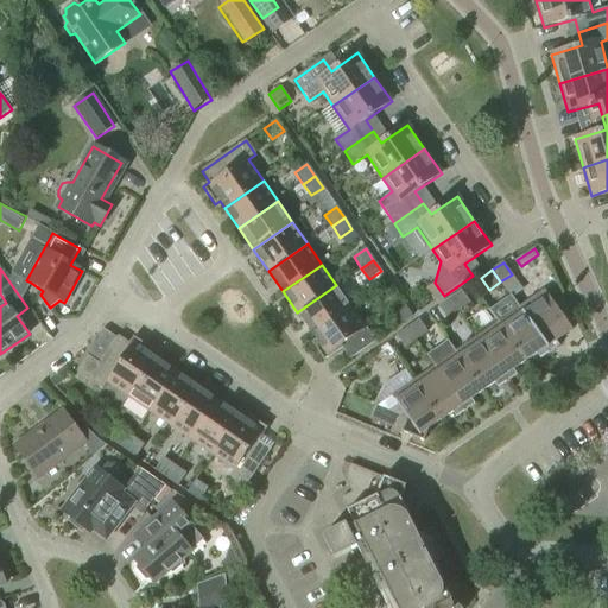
[(21,299),(31,283),(26,280),(14,274),(10,282),(21,299)]
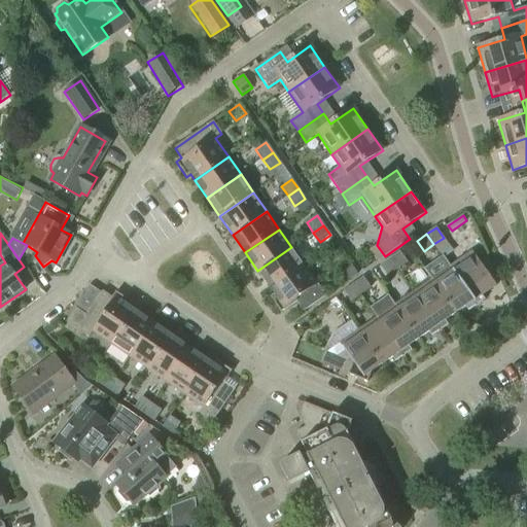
[(291,247),(257,271),(271,289),(305,266),(291,247)]
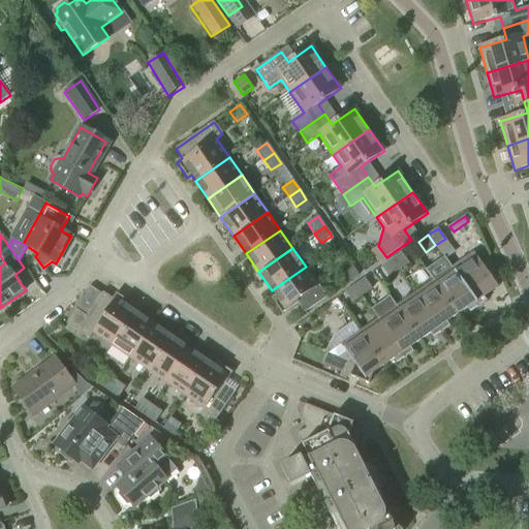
[(392,260),(399,271),(409,263),(402,253),(392,260)]
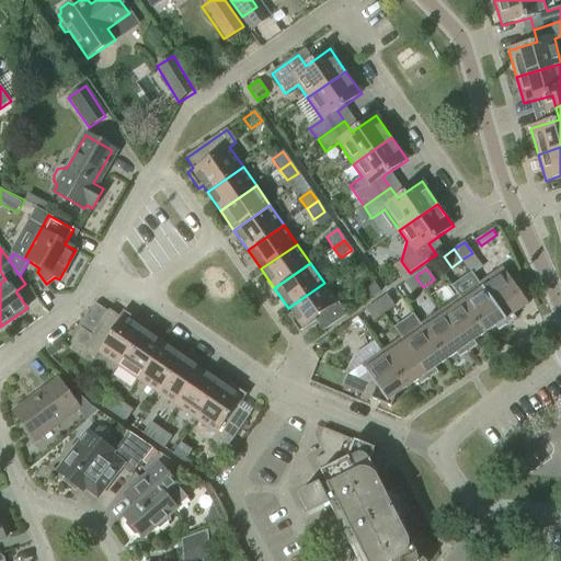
[(479,285),(507,325),(516,320),(513,315),(528,305),(503,268),(479,285)]
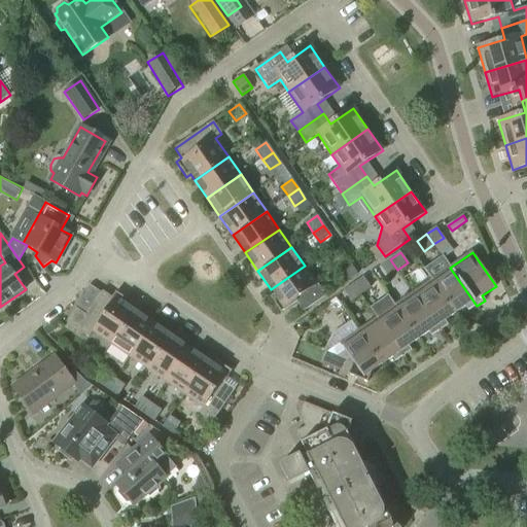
[(397,270),(390,259),(381,266),(388,276),(397,270)]
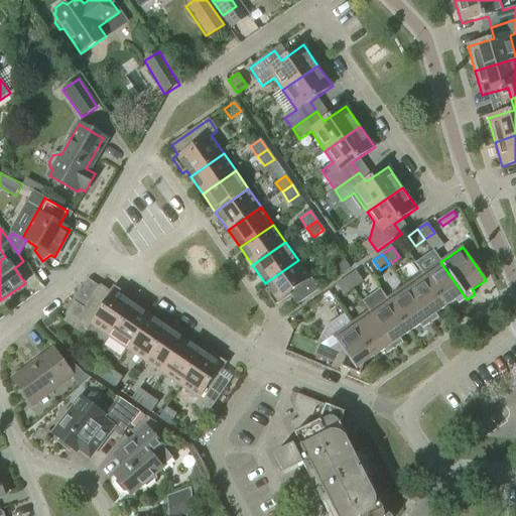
[(298,260),(265,283),(269,288),(265,291),(275,306),(291,296),(297,305),(319,290),(298,260)]
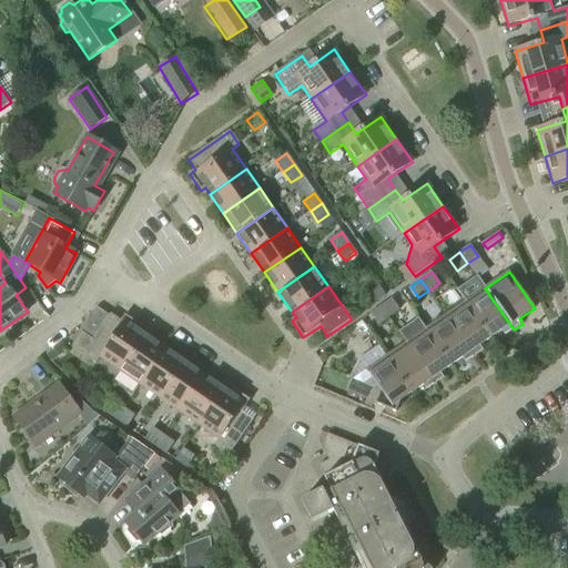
[(386,295),(378,286),(367,294),(374,304),(386,295)]
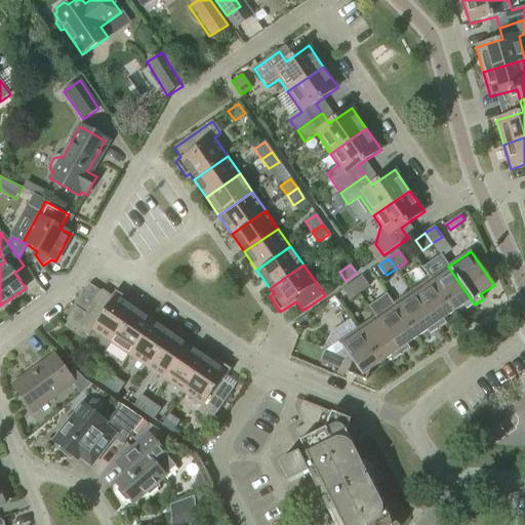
[(448,267),(430,279),(453,313),(463,306),(467,311),(475,305),(448,267)]
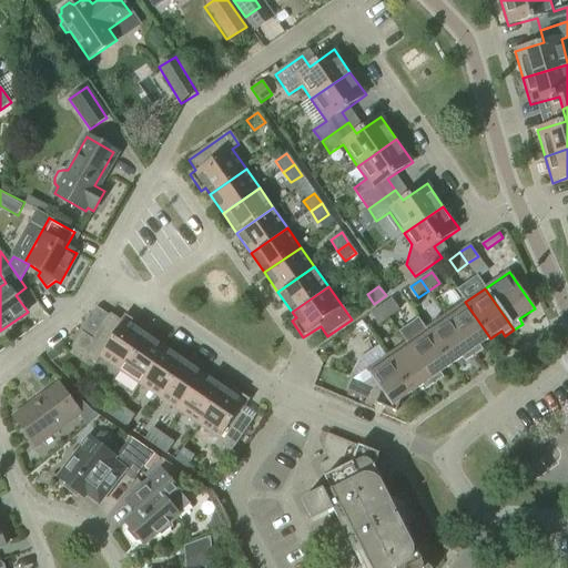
[(392,300),(382,307),(389,318),(399,311),(392,300)]
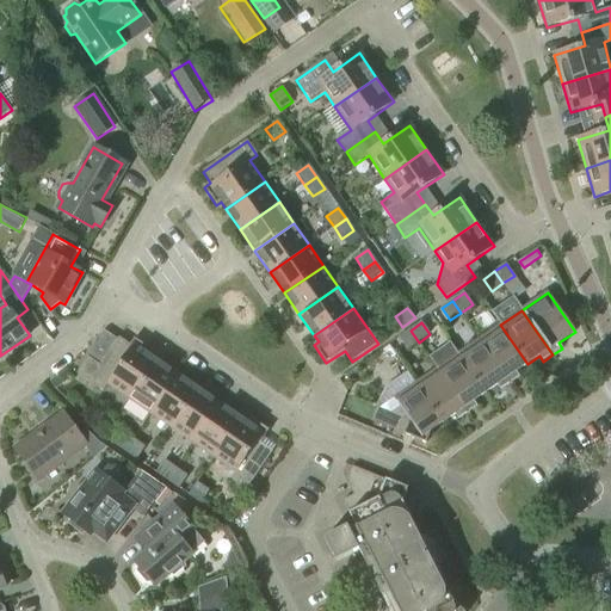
[(500,325),(480,340),(511,384),(520,378),(516,372),(528,364),(500,325)]
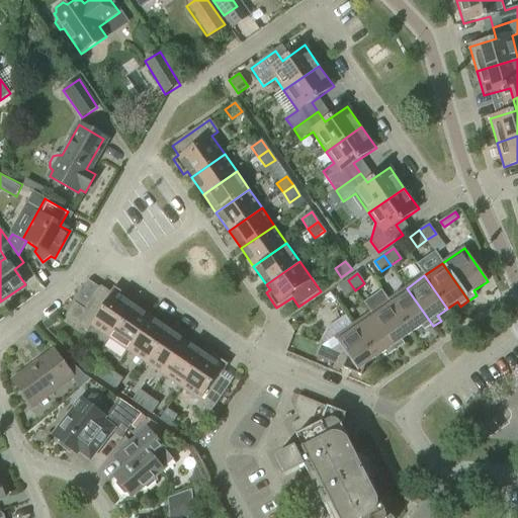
[(355,290),(348,280),(338,286),(345,296),(355,290)]
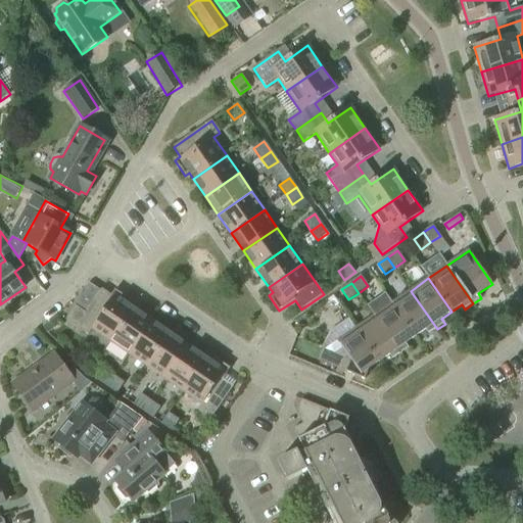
[(110,342),(134,308),(128,304),(131,300),(115,289),(111,295),(102,289),(86,313),(76,305),(65,320),(88,335),(92,329),(110,342)]
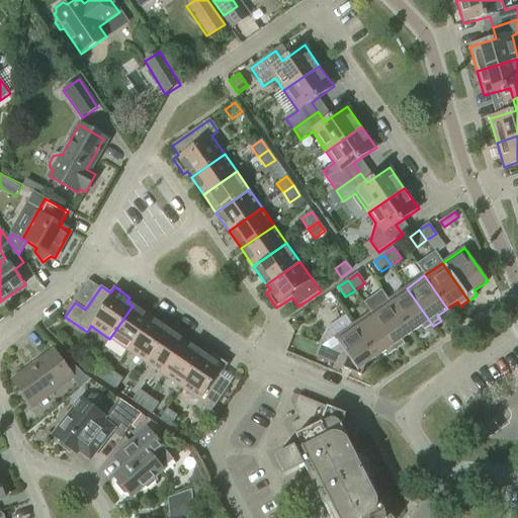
[(433,326),(407,288),(389,300),(412,334),(422,327),(425,331),(433,326)]
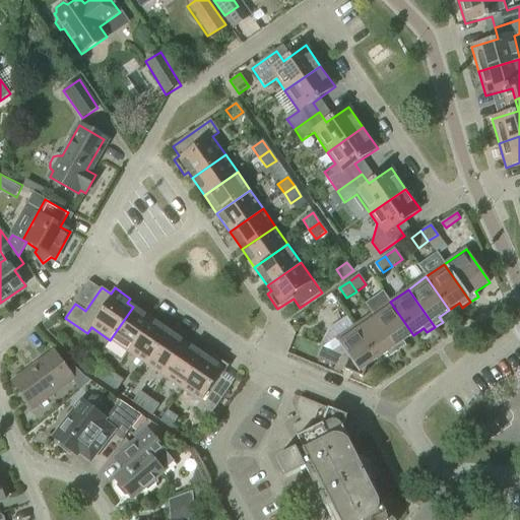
[(390,302),(389,303),(382,293),(365,304),(372,314),(398,352),(406,346),(403,342),(413,335),(390,302)]
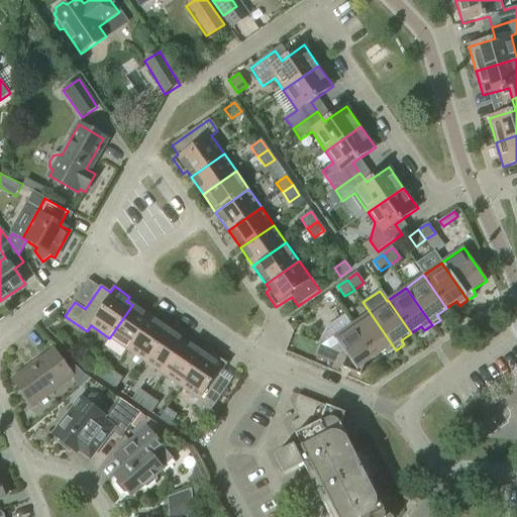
[(149,317),(132,305),(109,338),(127,350),(149,317)]
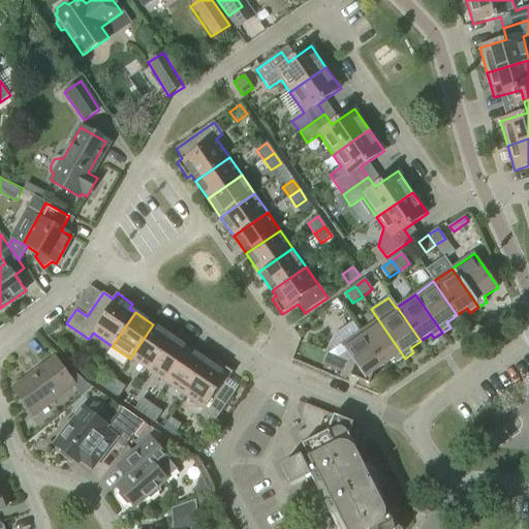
[(378,319),(361,333),(384,366),(394,360),(397,364),(405,359),(378,319)]
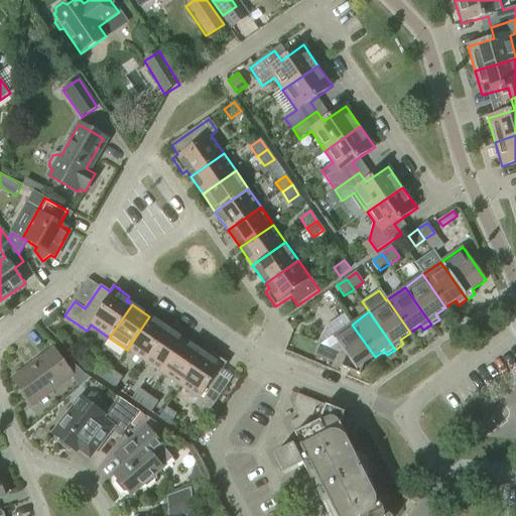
[(58,321),(53,314),(42,323),(47,330),(58,321)]
